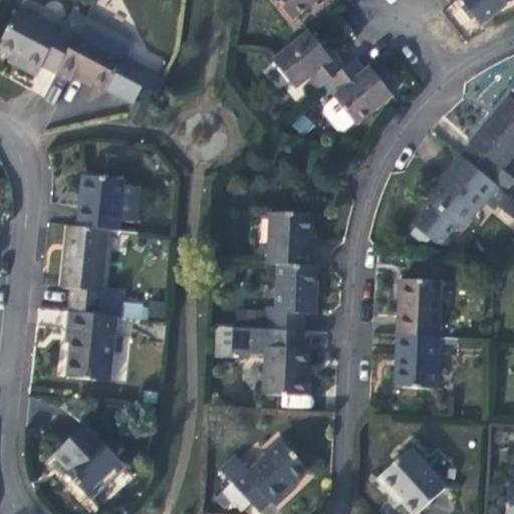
[(278,0),(293,18),(311,4),(315,0),(278,0)]
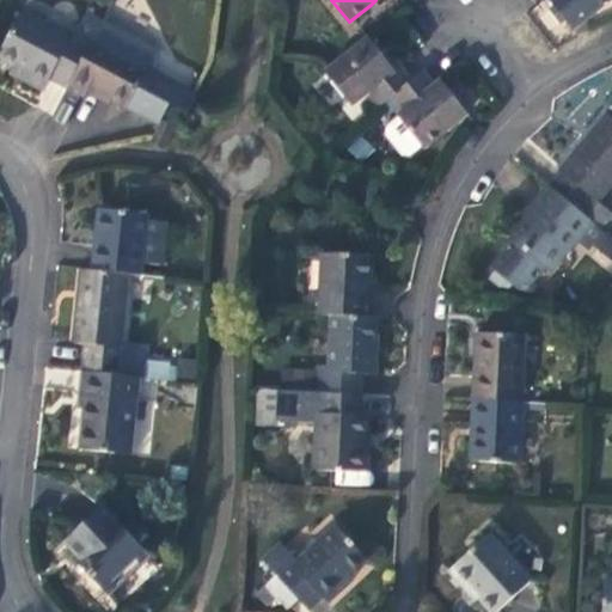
[(389,1),(387,0),(375,0),(371,5),(375,11),(389,1)]
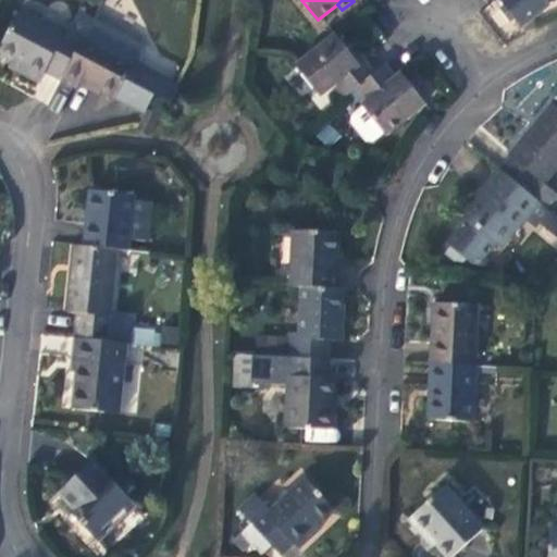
[(556,0),(500,0),(505,5),(516,17),(522,27),(556,0)]
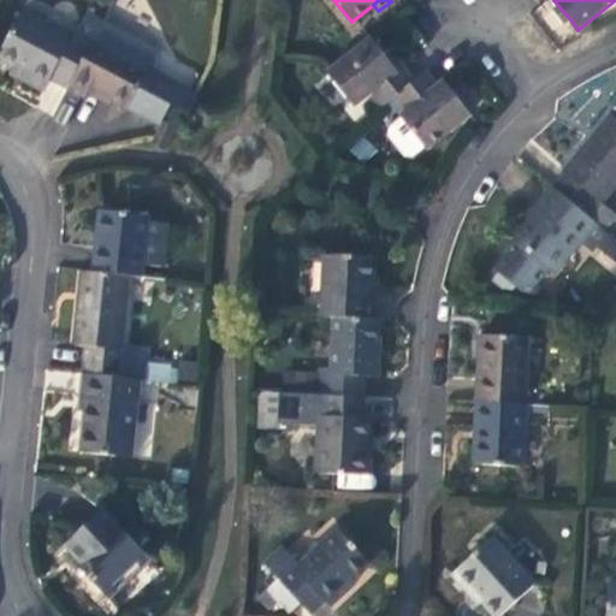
[(570,19),(558,6),(551,11),(563,25),(570,19)]
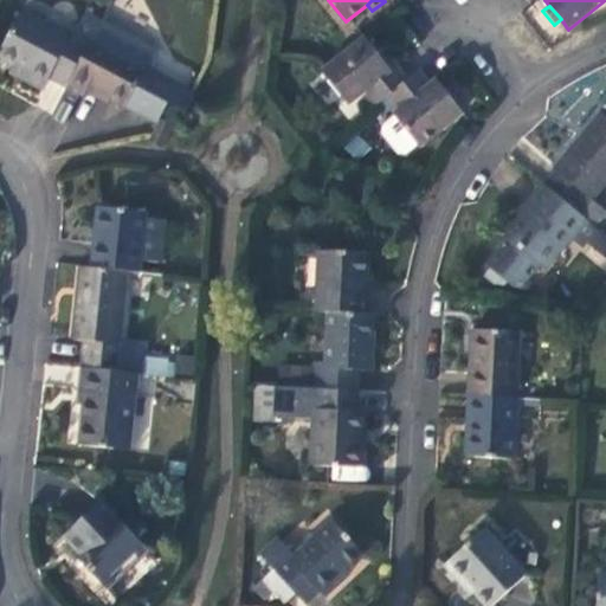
[(52,76),(68,84),(101,19),(85,12),(73,36),(21,10),(0,49),(0,56),(30,70),(25,81),(45,90),(52,76)]
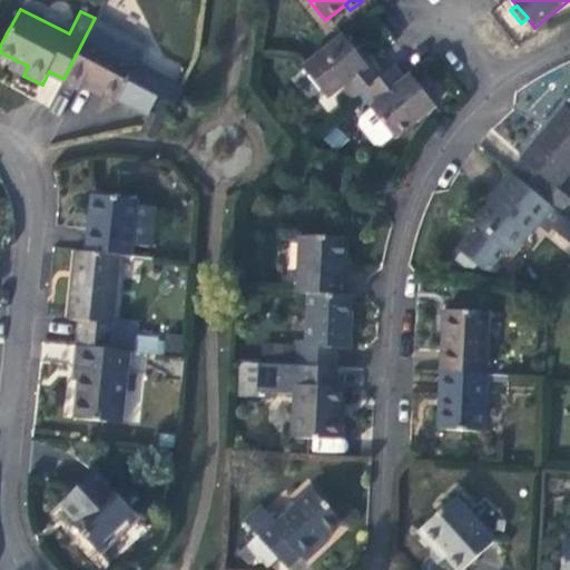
[(64,79),(64,80),(80,89),(85,81),(149,115),(151,110),(158,97),(176,106),(187,87),(138,62),(147,46),(95,18),(64,79)]
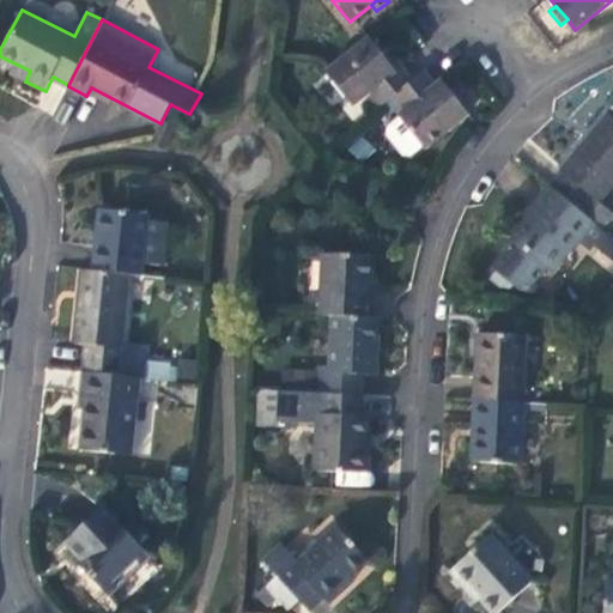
[(377,46),(370,36),(323,73),(352,105),(362,119),(381,104),(393,96),(413,79),(401,66),(396,70),(390,61),(377,46)]
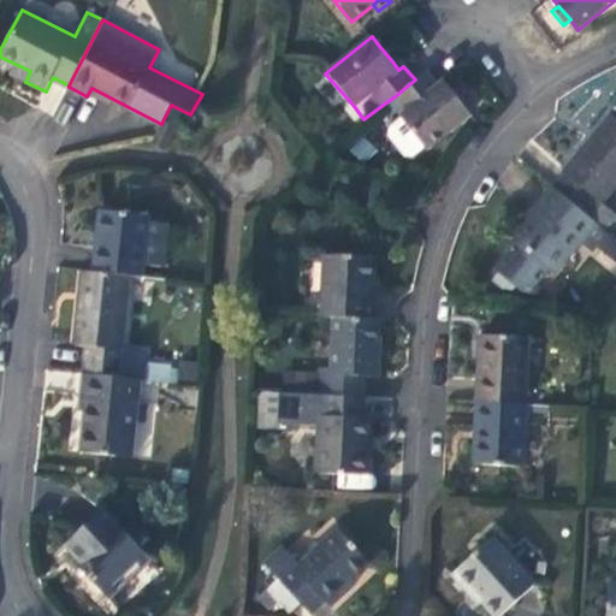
[(384,41),(379,46),(392,61),(398,58),(384,41)]
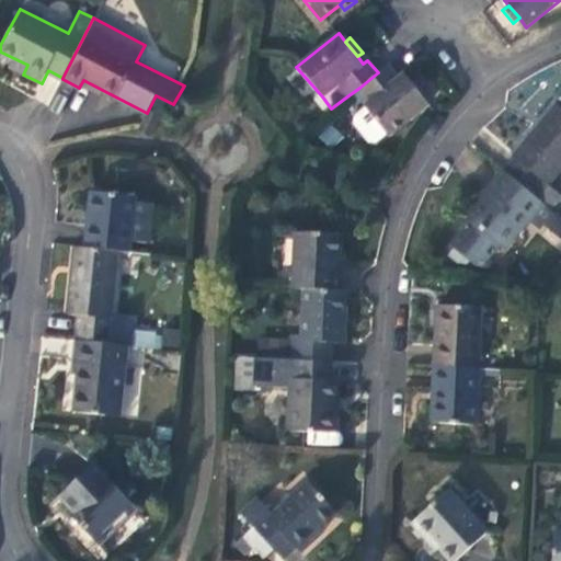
[(399,76),(390,64),(378,72),(359,88),(369,100),(363,105),(388,136),(428,103),(422,95),(412,81),(404,72),(399,76)]
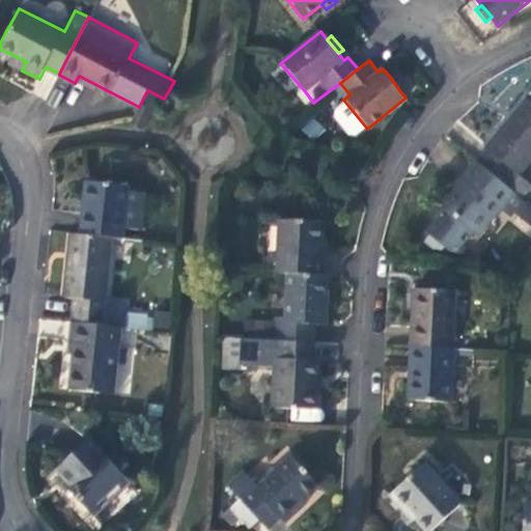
[(396,72),(390,77),(399,90),(406,85),(396,72)]
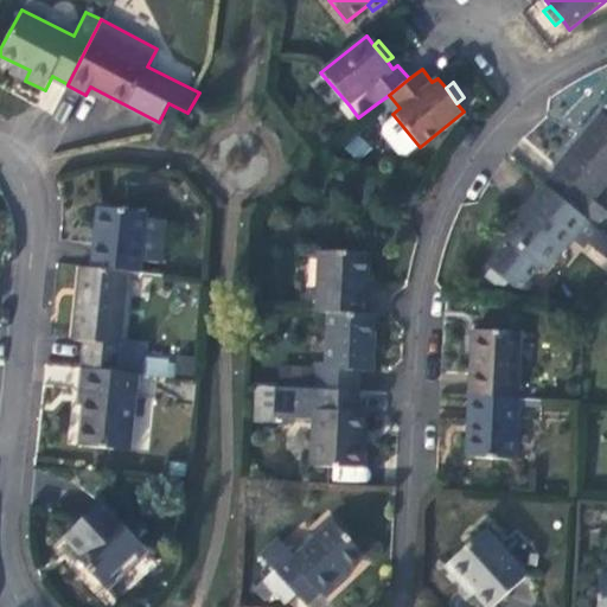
[(557,172),(547,185),(587,217),(596,225),(606,212),(606,211),(593,200),(606,183),(606,116),(604,113),(555,171),(557,172)]
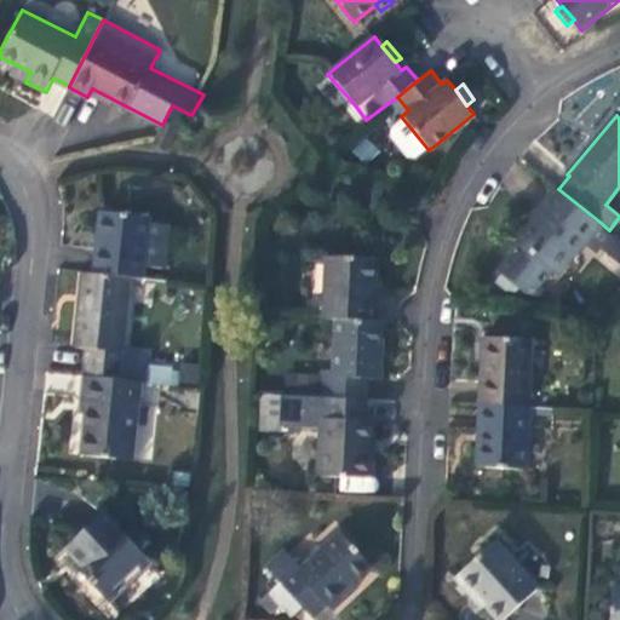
[(162,125),(155,141),(168,149),(179,128),(165,120),(162,125)]
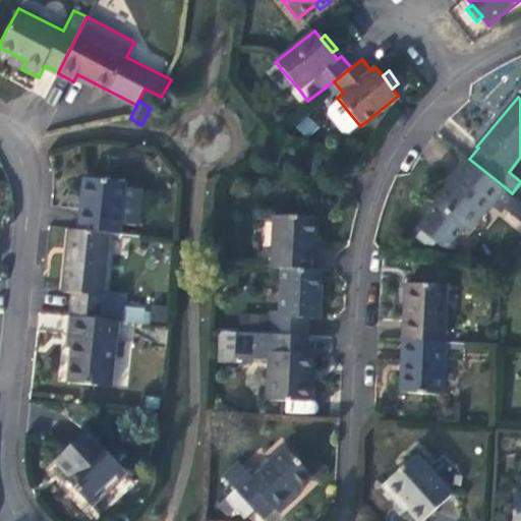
[(504,186),(469,159),(447,184),(450,187),(437,204),(437,205),(417,227),(422,229),(417,236),(427,243),(432,243),(436,240),(439,236),(446,239),(452,241),(465,227),(468,229),(490,204),(504,186)]
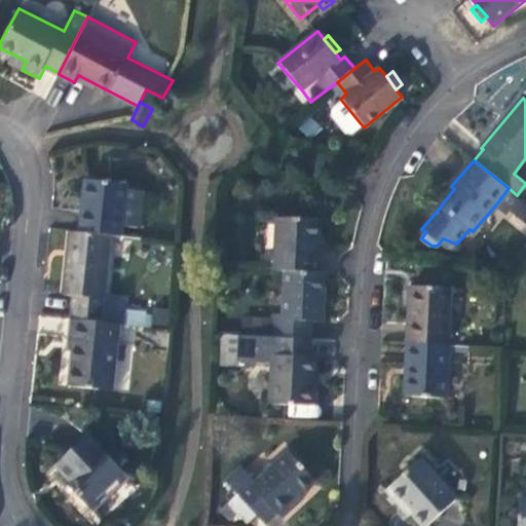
[(86,179),(80,231),(113,234),(122,235),(127,183),(86,179)]
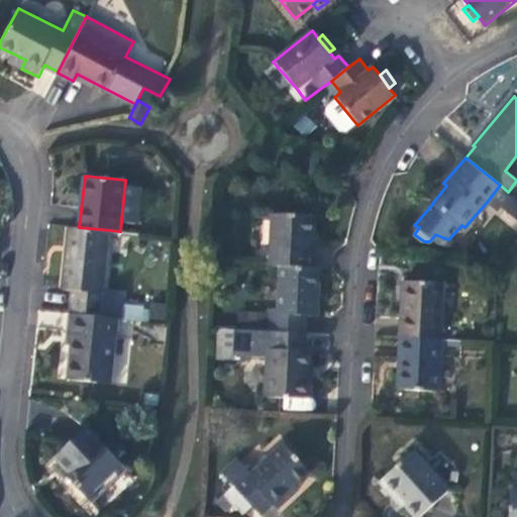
[(497,210),(499,207),(512,194),(508,192),(500,185),(487,202),(497,210)]
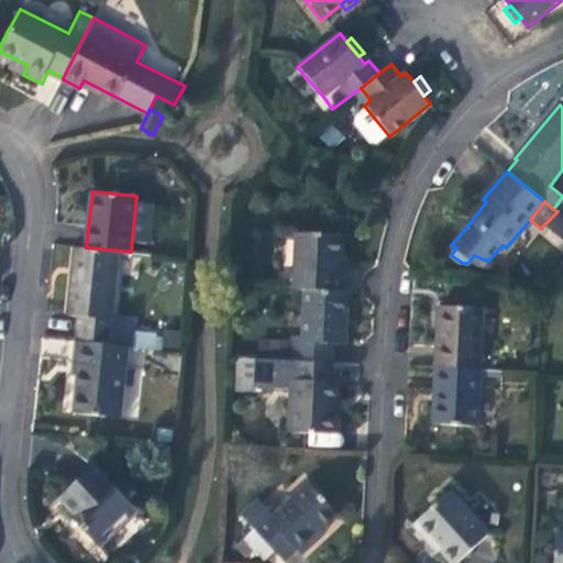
[(562,240),(562,216),(558,211),(543,225),(562,240)]
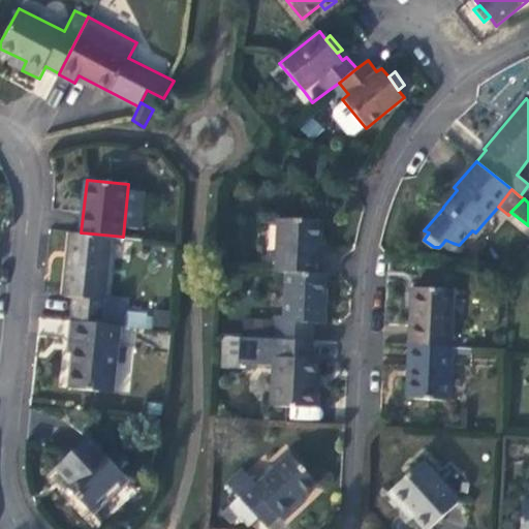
[(278,217),(275,270),(285,271),(322,272),(323,255),(319,254),(321,219),(278,217)]
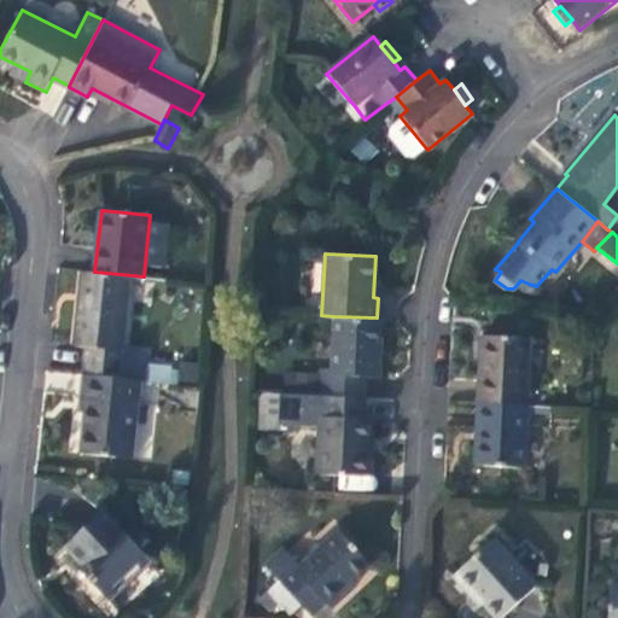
[(86,345),(83,372),(141,379),(144,379),(147,351),(123,350),(133,275),(94,272),(83,270),(75,344),(86,345)]
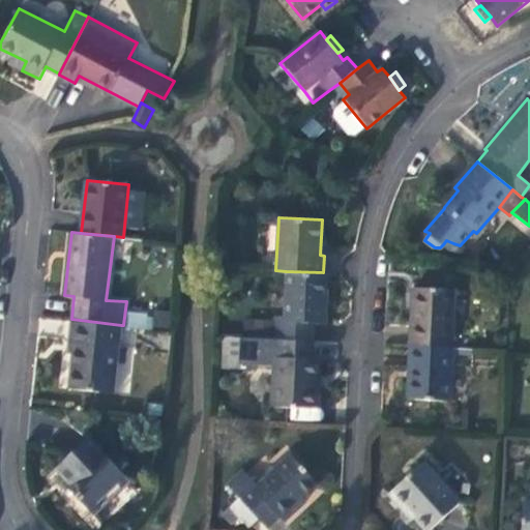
[(446,240),(443,244),(451,249),(464,251),(466,247),(460,245),(453,243),(446,240)]
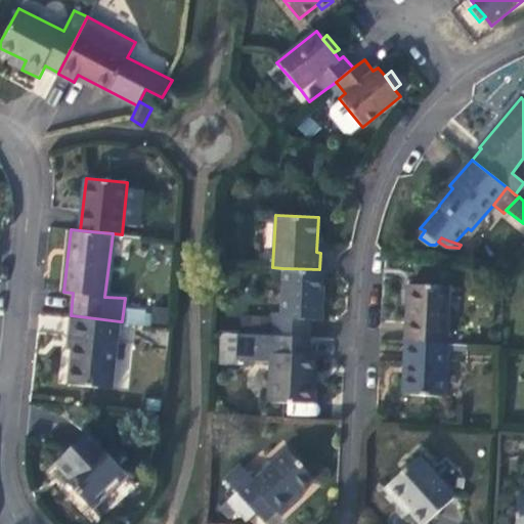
[(322,320),(324,269),(319,269),(282,268),(281,316),(254,315),(252,334),(309,337),(311,320),(322,320)]
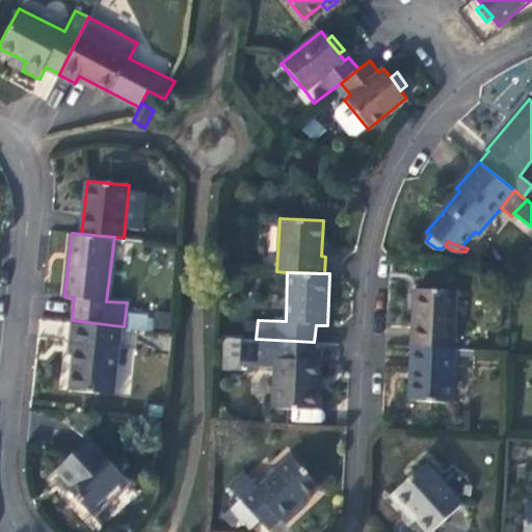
[(415,290),(411,345),(453,348),(456,291),(415,290)]
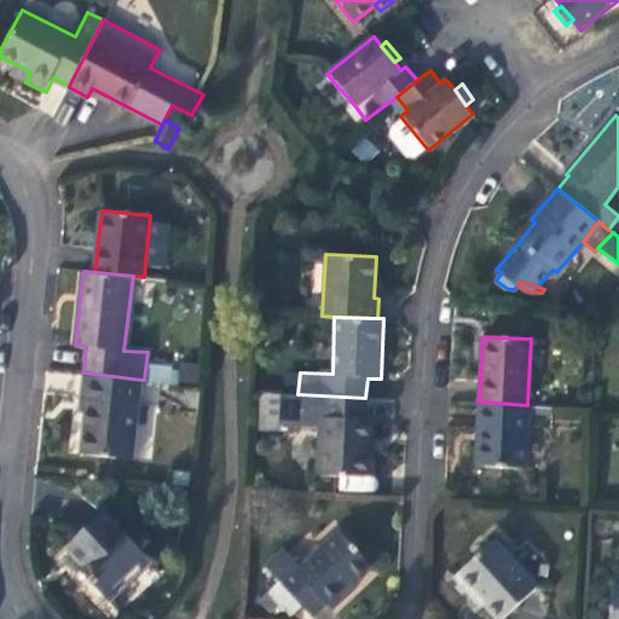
[(142,380),(84,372),(80,397),(87,398),(81,455),(133,458),(142,380)]
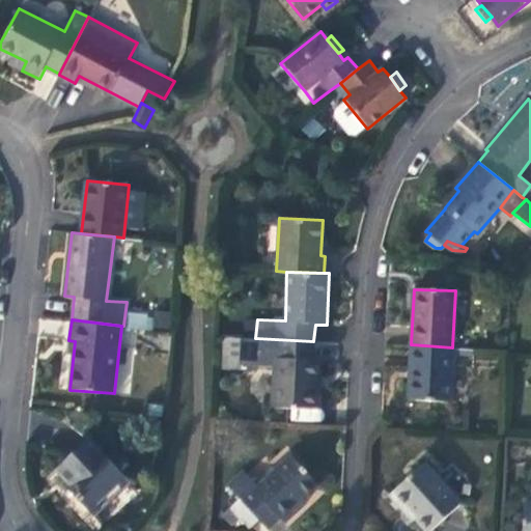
[(312,358),(313,341),(255,338),(243,337),(243,362),(274,364),(273,406),(320,409),(322,388),(318,388),(319,358),(312,358)]
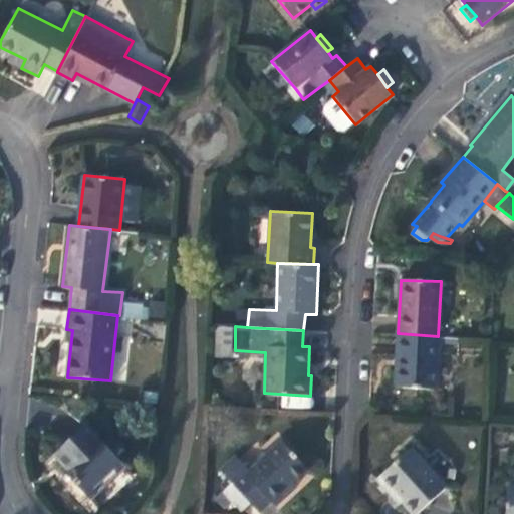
[(438,336),(398,333),(395,386),(436,389),(438,336)]
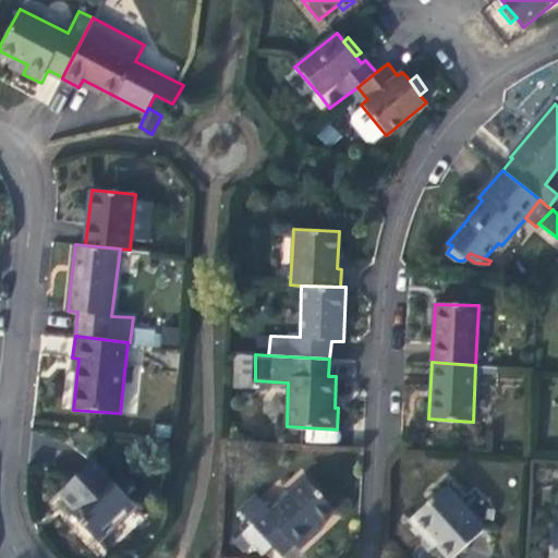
[(137,504),(94,459),(61,490),(77,508),(79,506),(87,516),(82,522),(100,540),(137,504)]
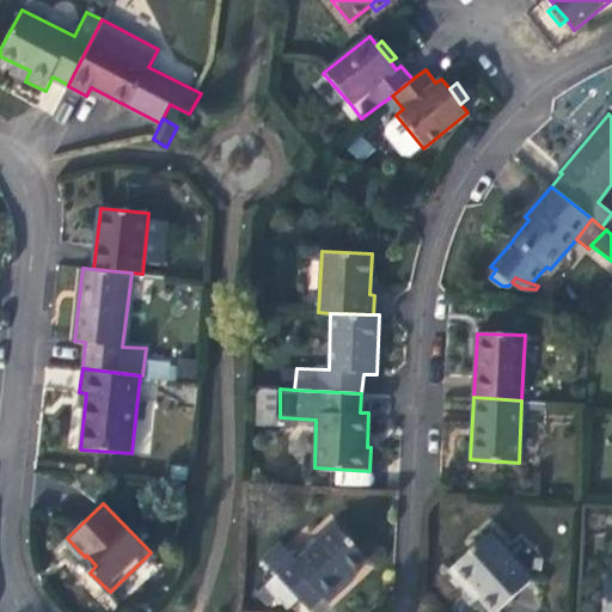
[(277,574),(265,583),(277,597),(285,603),(295,593),(310,609),(323,597),(328,601),(344,588),(341,583),(368,558),(338,524),(297,561),(281,542),(262,558),(271,568),(277,574)]
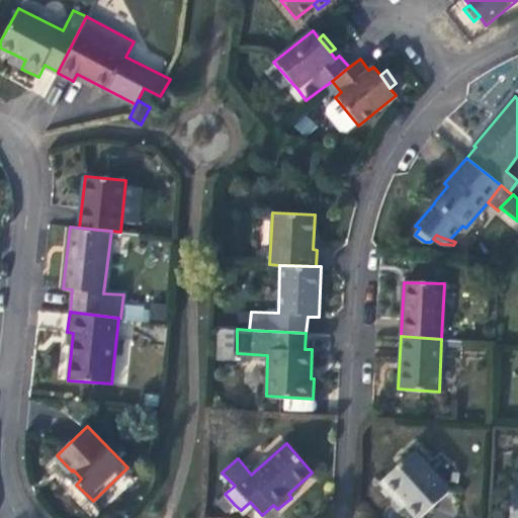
[(418,517),(449,492),(414,451),(381,481),(397,500),(400,497),(418,517)]
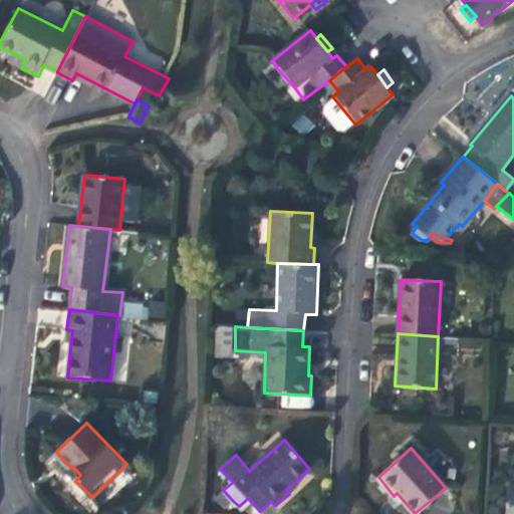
[(233,501),(223,490),(214,499),(224,509),(233,501)]
